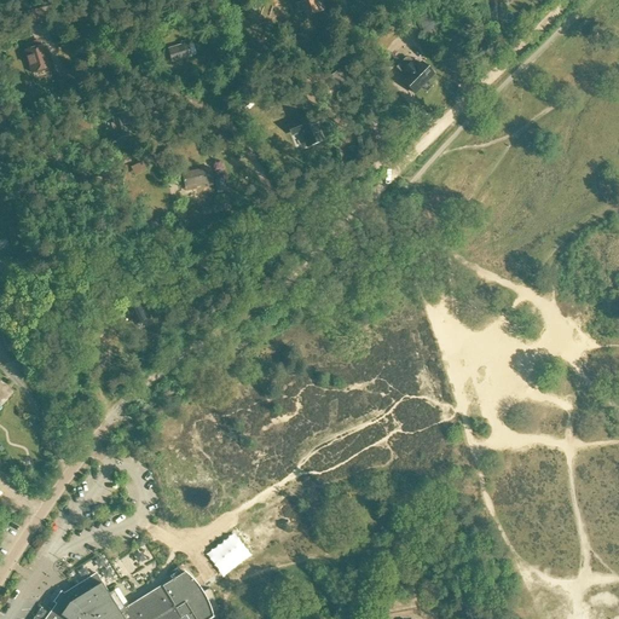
[(298,13),(304,11),(305,16),(324,10),(320,0),(300,0),(301,3),(295,4),(298,13)]
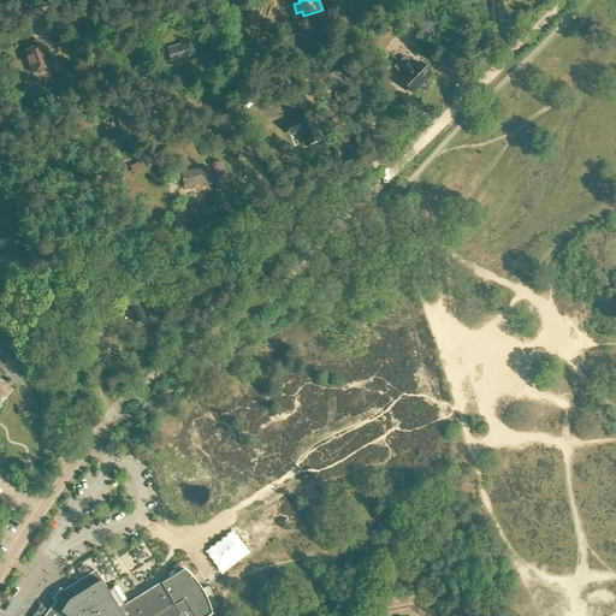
[(428,6),(413,13),(420,30),(436,23),(434,19),(438,18),(436,10),(431,11),(428,6)]
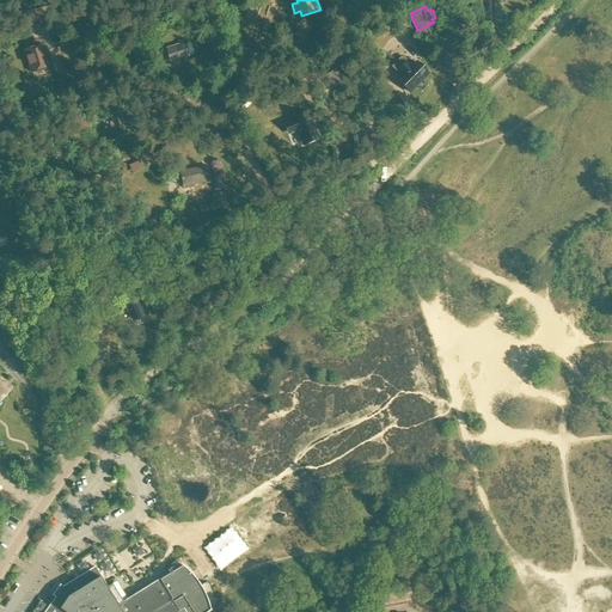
[(23,12),(26,25),(40,23),(37,8),(23,12)]
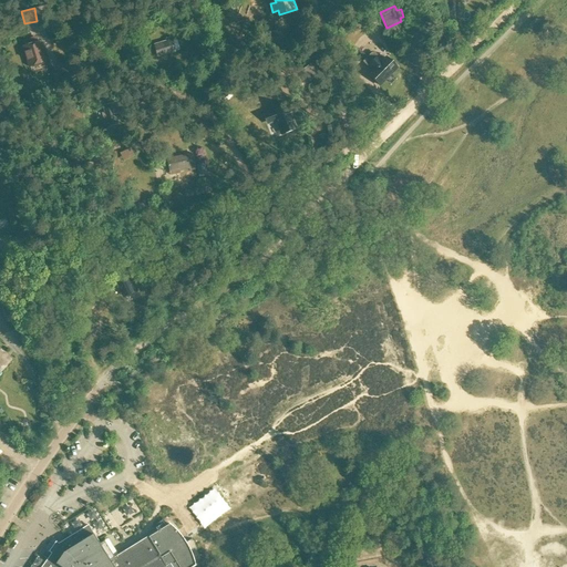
[(22,47),(29,69),(47,62),(40,41),(38,41),(37,37),(22,41),(23,47),(22,47)]
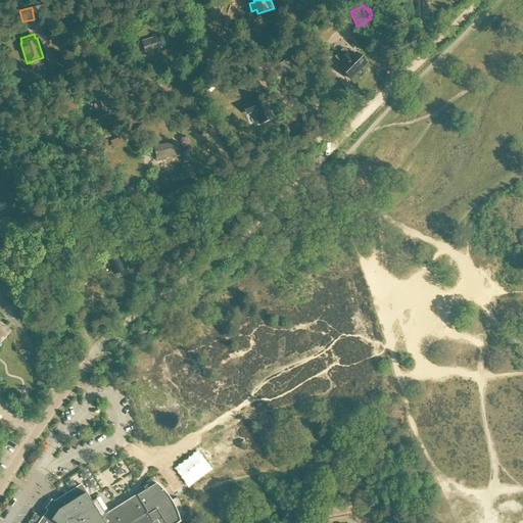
[(145,53),(161,48),(157,37),(152,38),(153,40),(142,43),(145,53)]
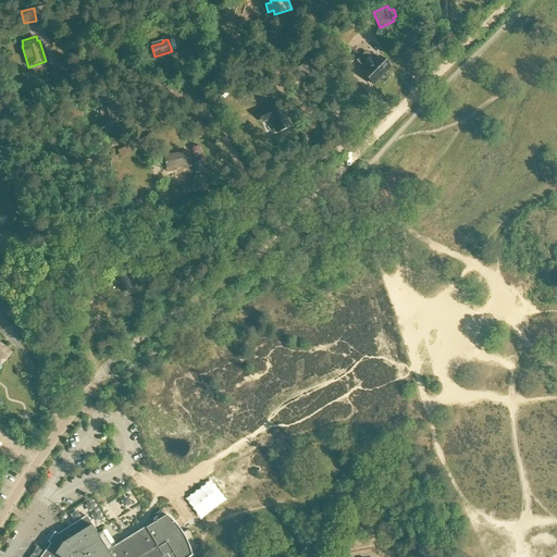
[(364,52),(356,61),(362,67),(364,70),(361,74),(372,84),(375,81),(384,71),(388,66),(378,56),(373,61),(371,58),(371,56),(369,52),(364,52)]
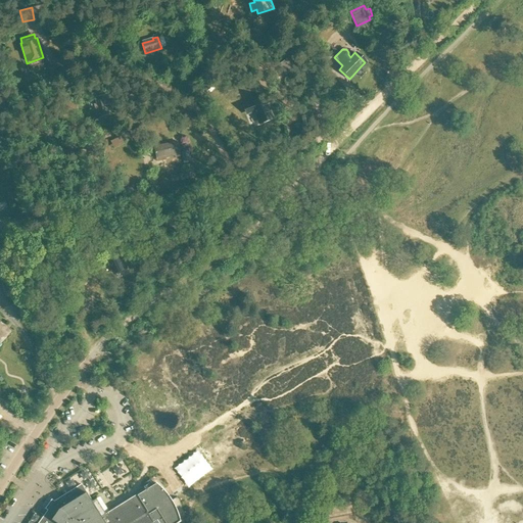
[(104,104),(108,103),(106,94),(95,97),(99,115),(106,113),(104,104)]
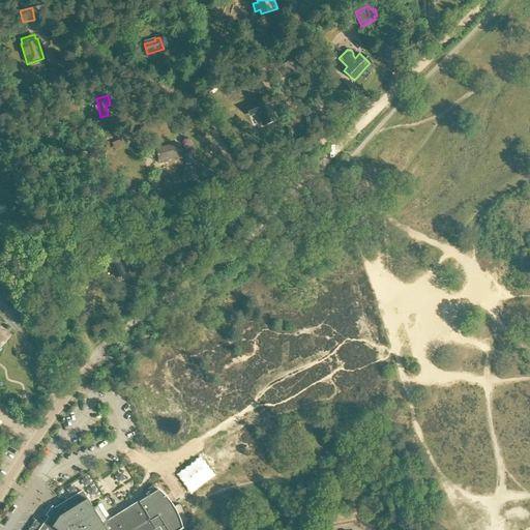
[(267,100),(245,110),(248,119),(256,117),(261,129),(276,123),(267,100)]
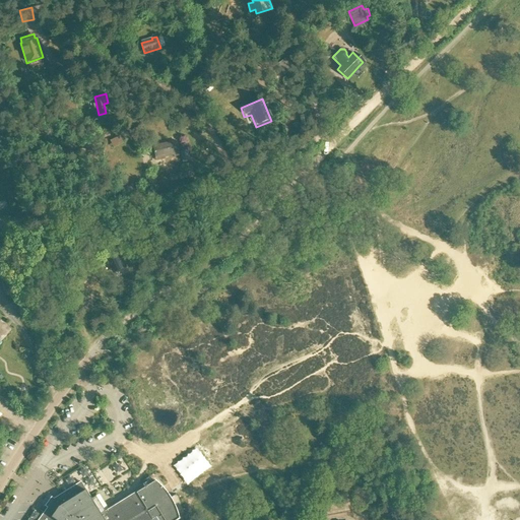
[(187,115),(180,118),(183,126),(190,123),(187,115)]
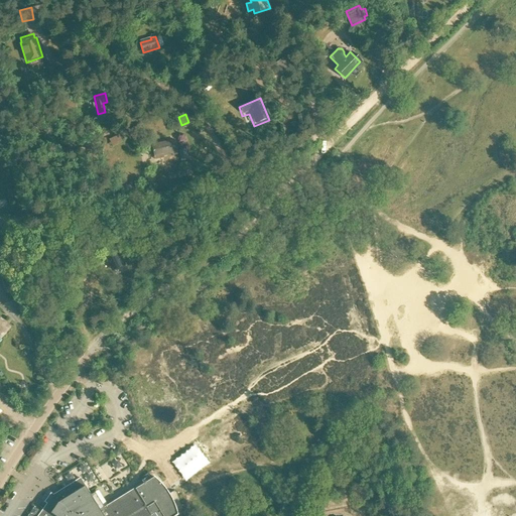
[(113,147),(123,142),(119,134),(109,139),(113,147)]
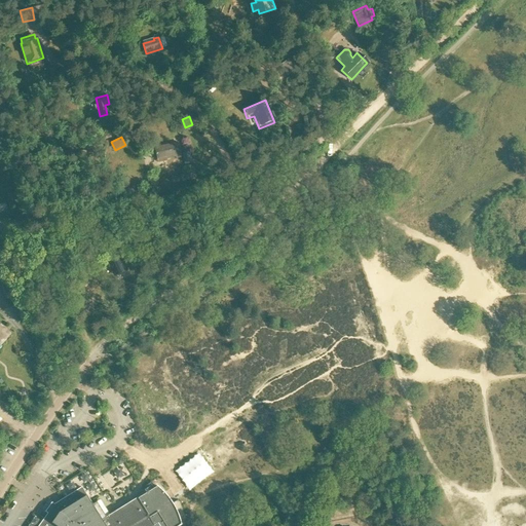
[(171,158),(176,157),(177,158),(181,157),(178,143),(153,149),(157,163),(166,161),(165,157),(171,156),(171,158)]
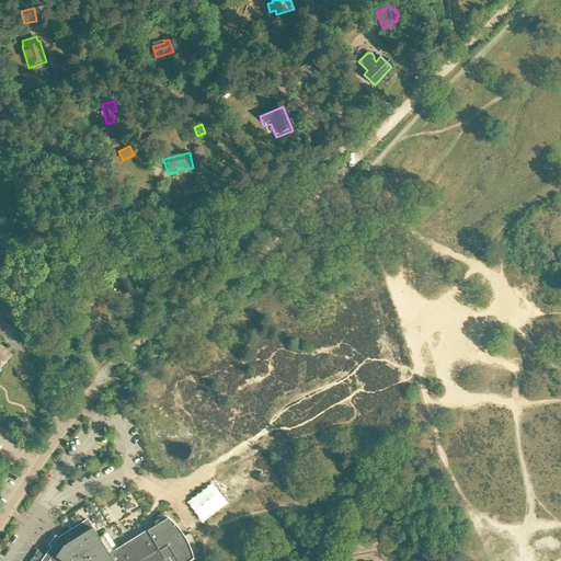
[(203,165),(195,167),(197,176),(205,174),(203,165)]
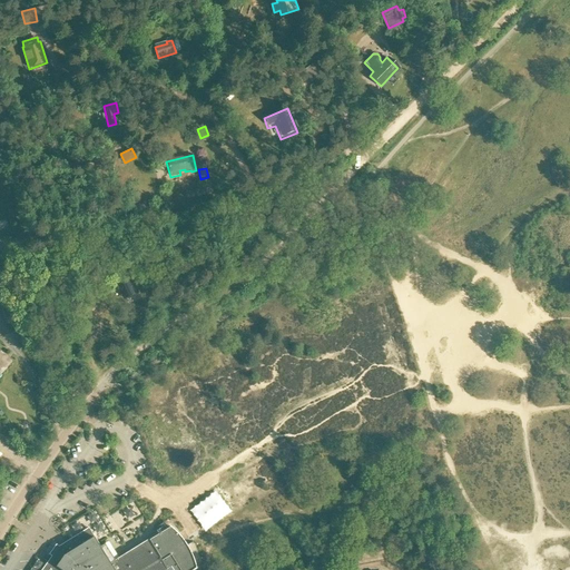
[(115,278),(110,281),(114,290),(118,287),(121,293),(124,300),(138,293),(128,271),(126,272),(114,277),(115,278)]
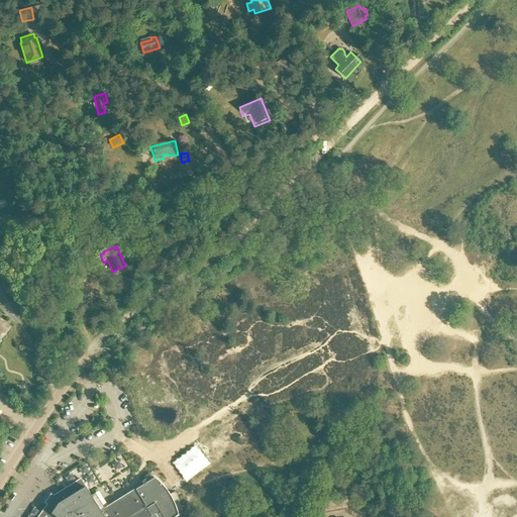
[(0,279),(3,290),(5,289),(9,301),(18,298),(7,266),(6,267),(5,264),(3,265),(2,260),(0,260),(0,279)]
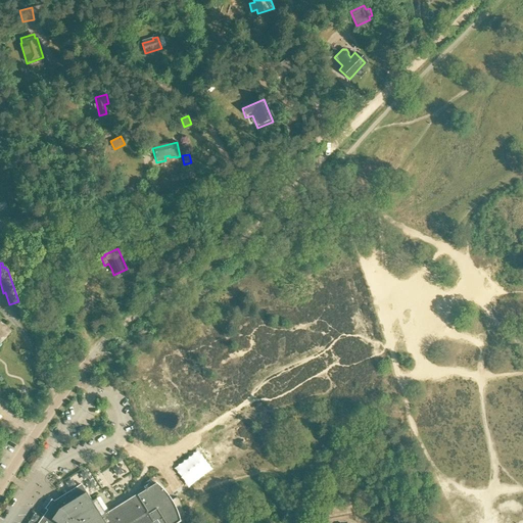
[(85,286),(76,293),(80,298),(89,291),(85,286)]
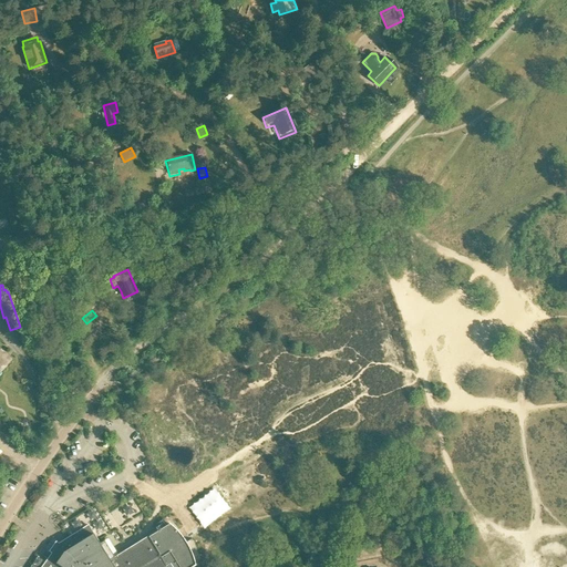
[(0,352),(0,371),(11,360),(3,353),(2,354),(0,352)]
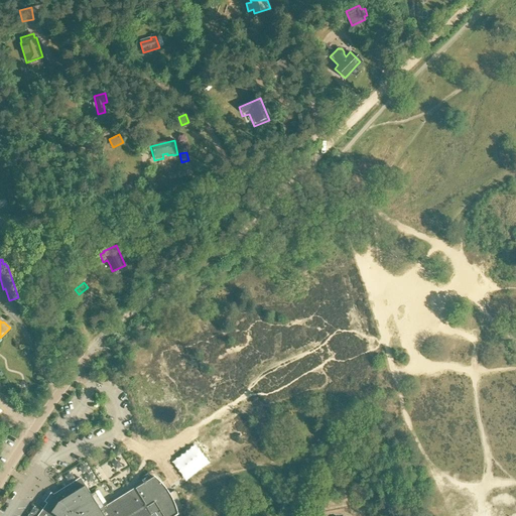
[(292,480),(285,476),(281,483),(287,487),(292,480)]
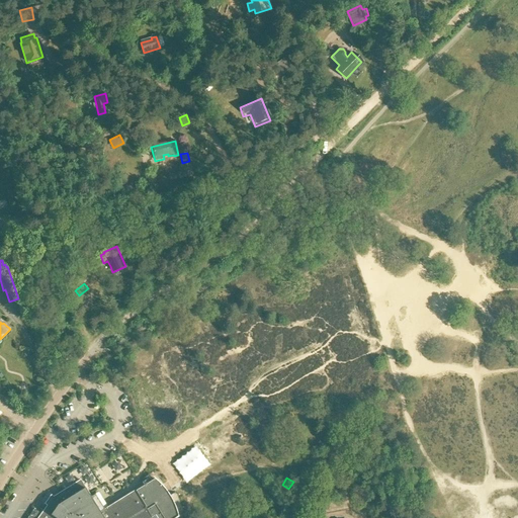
[(175,517),(178,517),(178,515),(177,512),(176,510),(175,508),(175,506),(174,504),(172,500),(171,498),(169,496),(168,494),(167,492),(164,488),(162,486),(159,483),(156,480),(154,479),(104,509),(103,506),(98,500),(95,494),(91,497),(81,480),(77,483),(63,491),(60,493),(61,493),(54,497),(55,500),(54,502),(51,506),(48,506),(44,512),(42,511),(41,512),(37,517),(175,517)]
